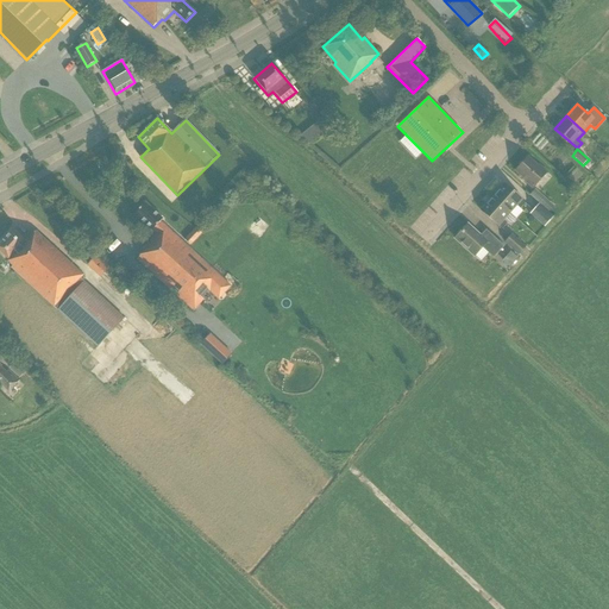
[(516,171),(527,181),(526,182),(533,188),(547,173),(540,165),(539,167),(528,158),(516,171)]
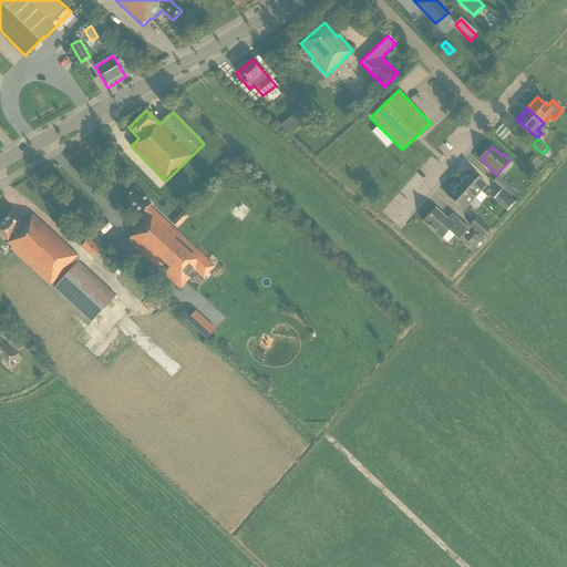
[(459,184),(475,198),(481,192),(484,195),(490,189),(486,186),(470,171),(459,184)]
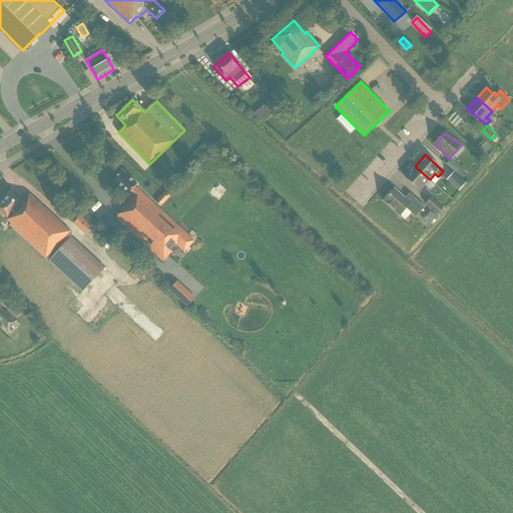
[(451,160),(446,165),(454,171),(462,179),(467,174),(451,160)]
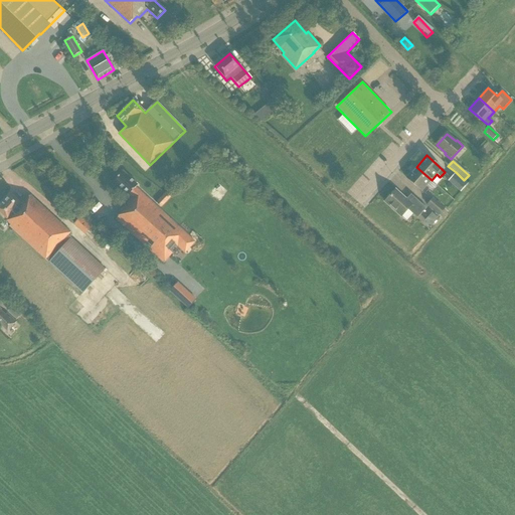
[(432,180),(416,167),(406,178),(421,191),(424,193),(430,189),(426,186),(432,180)]
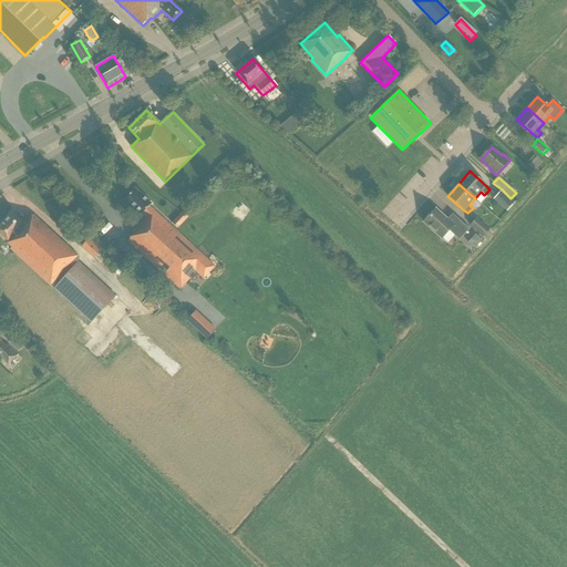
[(152,204),(135,189),(125,199),(142,215),(142,214),(146,218),(134,232),(135,234),(127,241),(181,289),(196,272),(204,279),(215,267),(150,206),(152,204)]
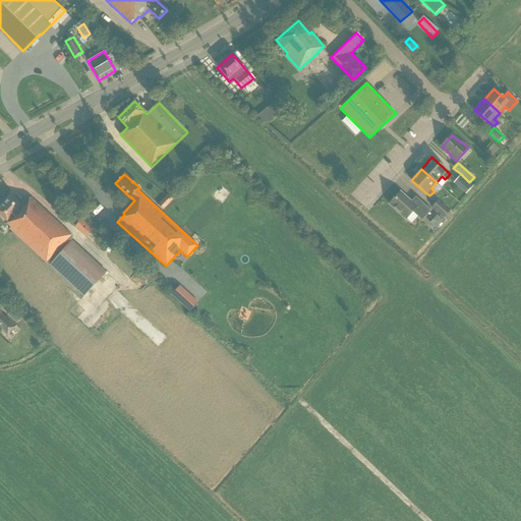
[(473,185),(469,182),(461,174),(453,183),(466,194),(473,185)]
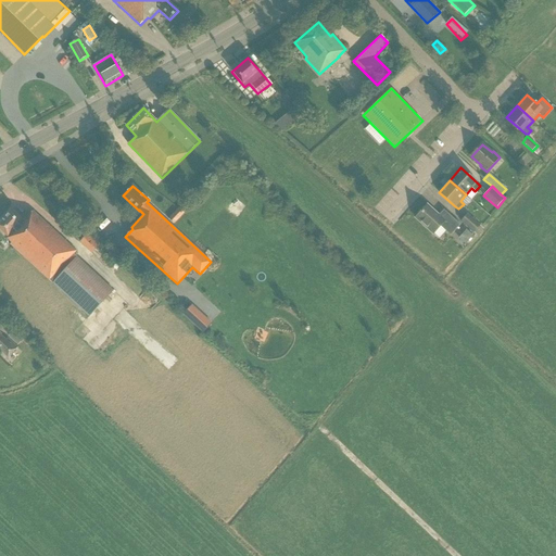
[(443,219),(427,205),(416,218),(433,234),(440,226),(451,236),(460,225),(449,214),(443,219)]
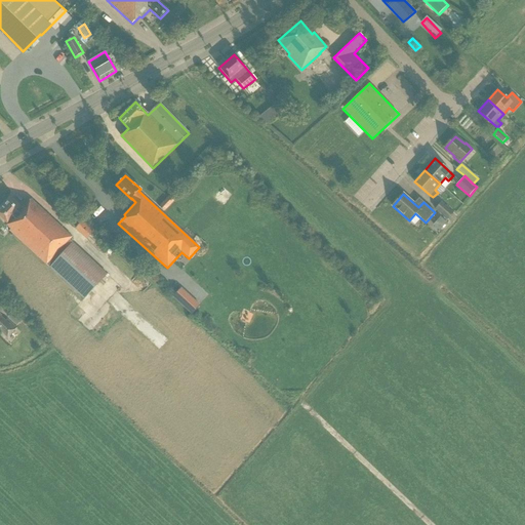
[(0,208),(0,215),(8,224),(23,209),(10,198),(0,208)]
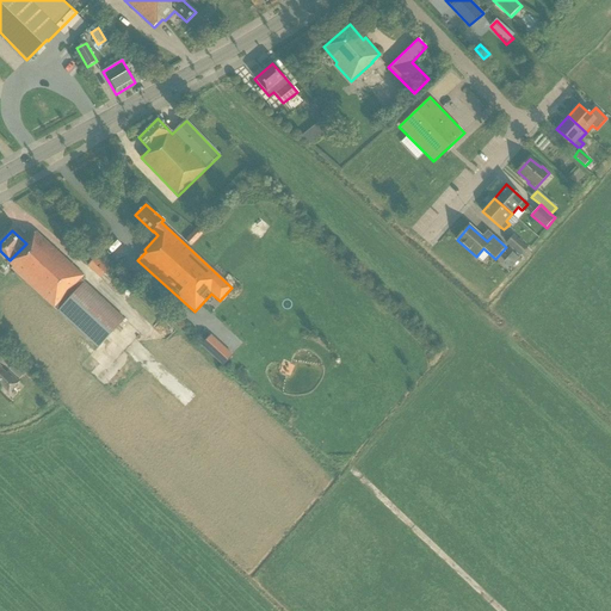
[(116,240),(130,252),(136,244),(123,232),(116,240)]
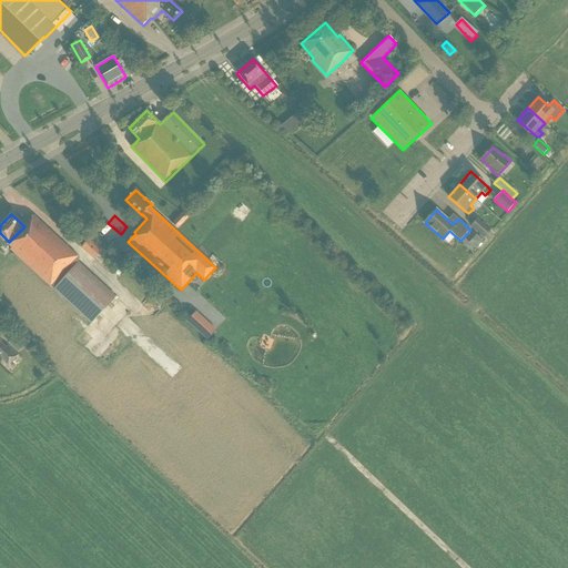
[(33,216),(24,226),(9,242),(13,246),(10,250),(91,324),(115,297),(75,260),(78,256),(33,216)]
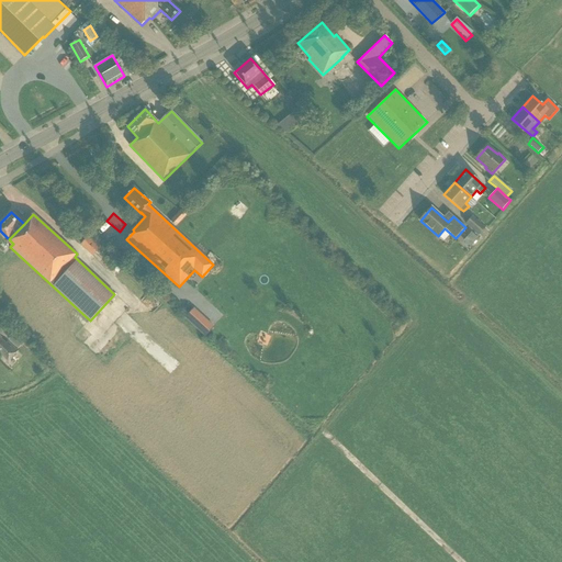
[(485,227),(473,216),(465,224),(479,236),(485,227)]
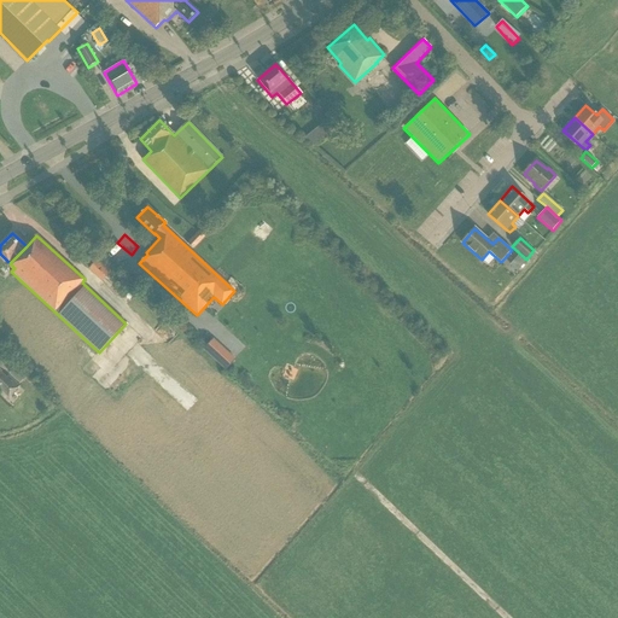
[(89,268),(103,281),(110,274),(97,261),(89,268)]
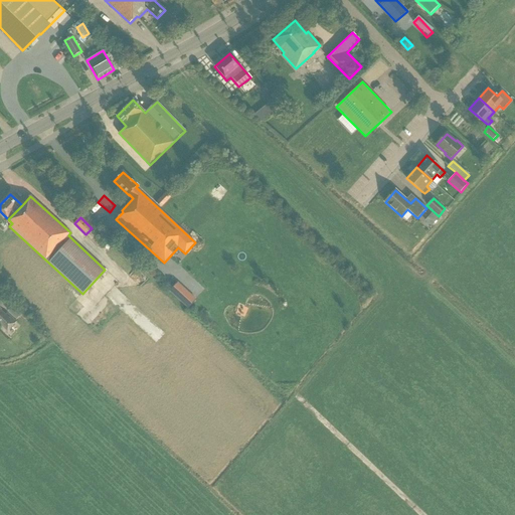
[(430,218),(422,225),(427,229),(434,222),(430,218)]
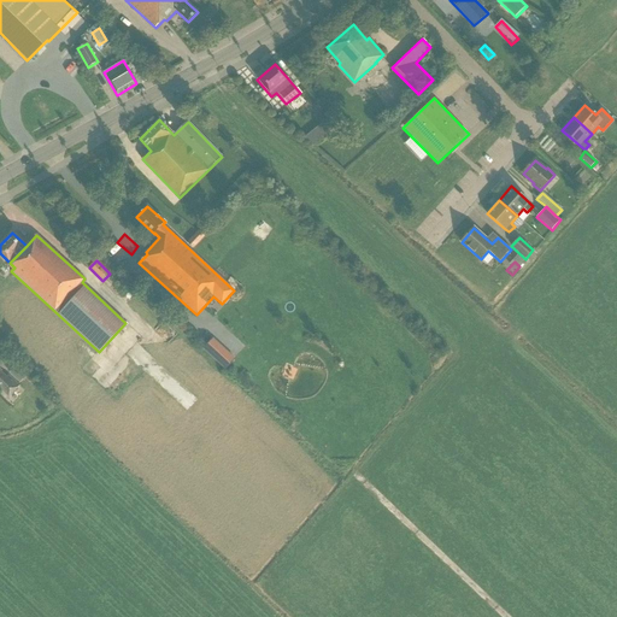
[(278,264),(275,270),(282,275),(286,269),(278,264)]
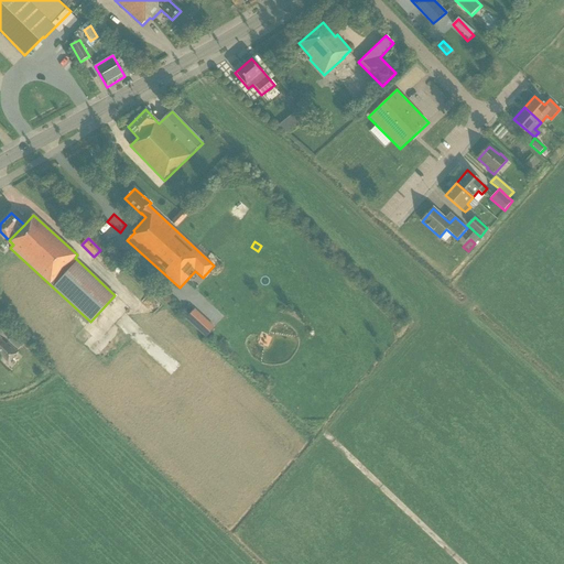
[(152,308),(139,289),(131,293),(144,314),(152,308)]
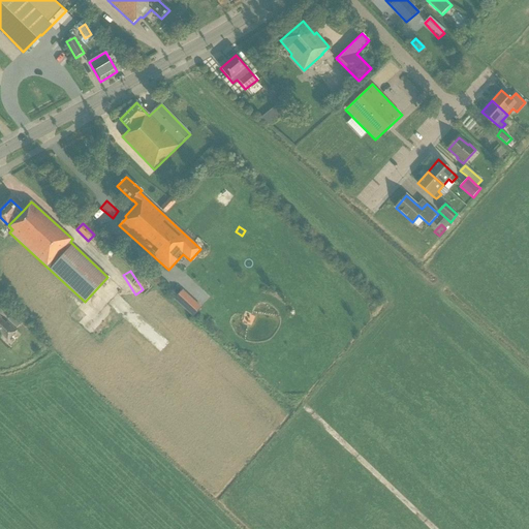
[(189,273),(180,283),(207,307),(214,298),(226,309),(231,304),(222,296),(222,294),(218,290),(214,296),(189,273)]
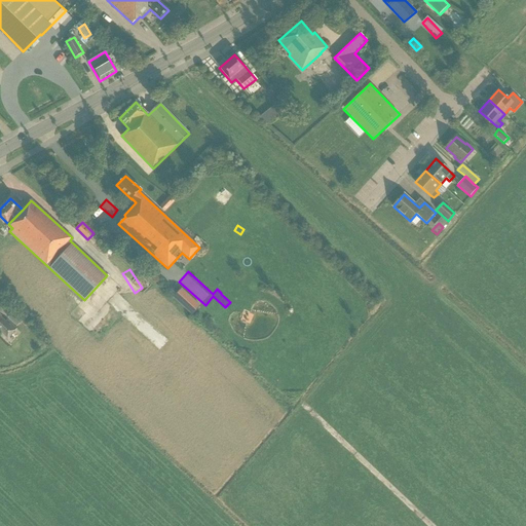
[(0,331),(7,338),(16,329),(7,320),(5,322),(0,315),(0,331)]
